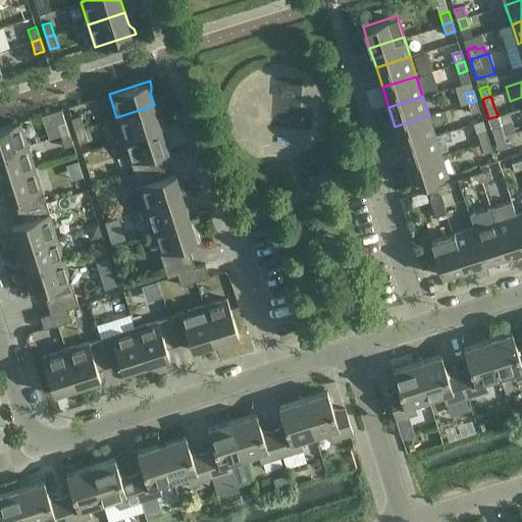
[(476,101),(468,103),(471,113),(479,110),(476,101)]
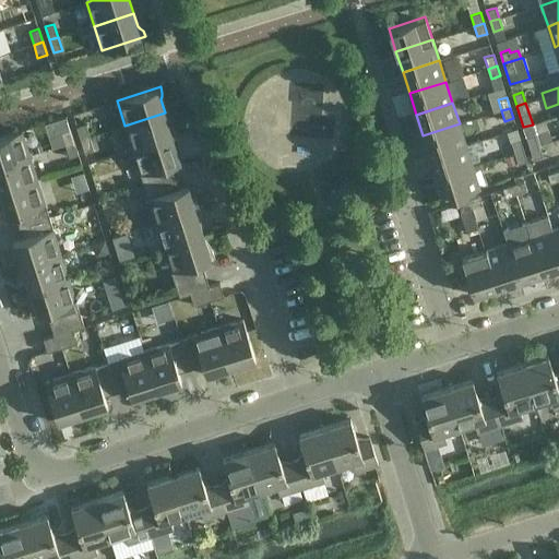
[(125,126),(132,149),(176,135),(174,130),(171,128),(169,126),(165,113),(125,126)]
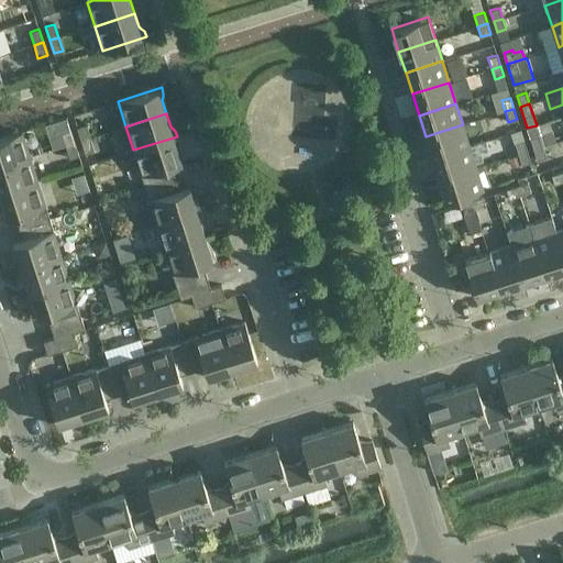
[(77,128),(81,141),(90,138),(86,124),(77,128)]
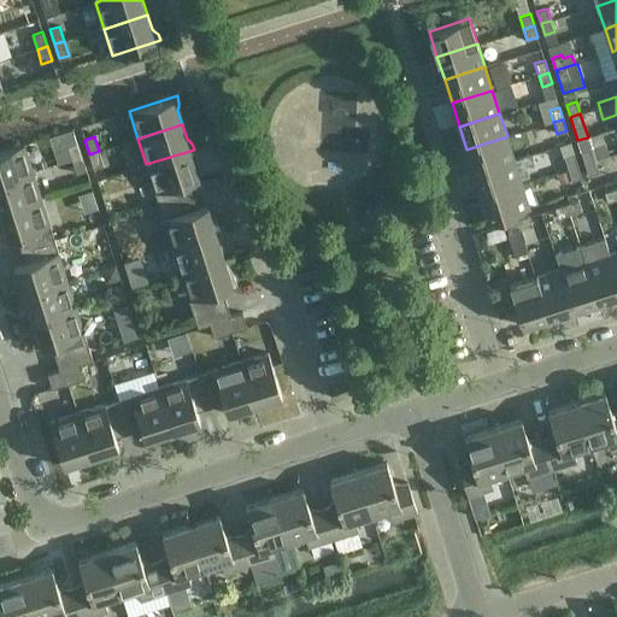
[(466,150),(474,172),(515,160),(507,136),(466,150)]
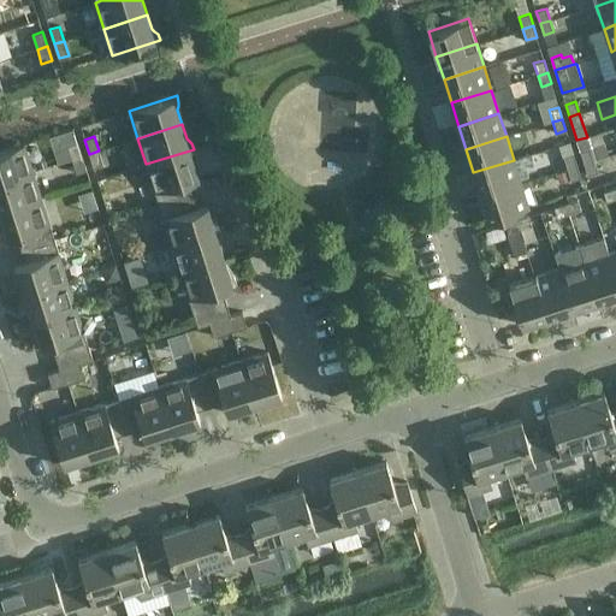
[(82,155),(77,141),(67,144),(72,159),(82,155)]
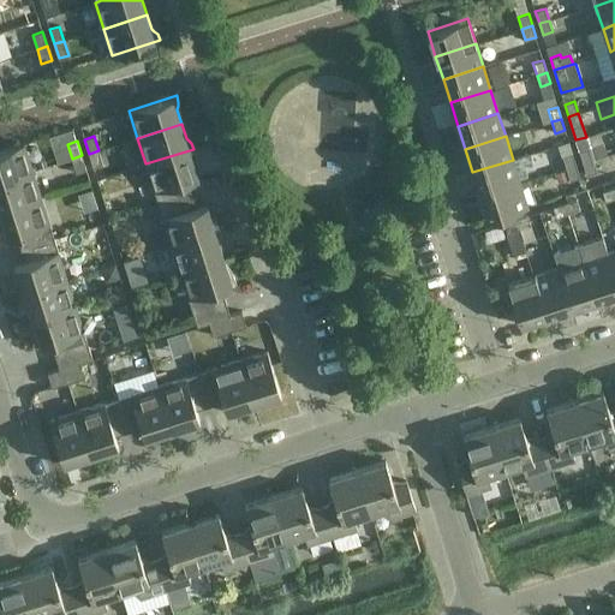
[(0,180),(33,171),(24,144),(0,150),(0,180)]
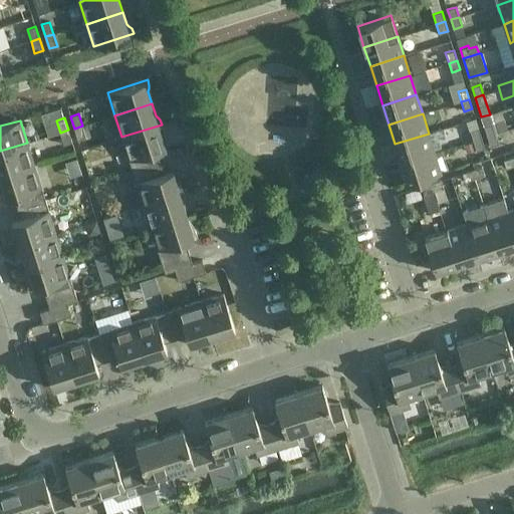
[(484,126),(487,137),(496,134),(493,123),(484,126)]
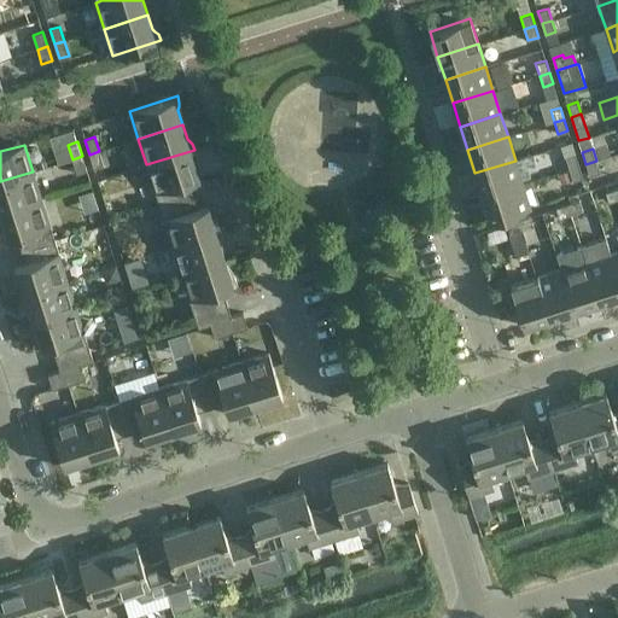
[(194,150),(146,164),(159,205),(192,196),(188,181),(199,178),(194,163),(196,159),(196,155),(196,151),(194,150)]
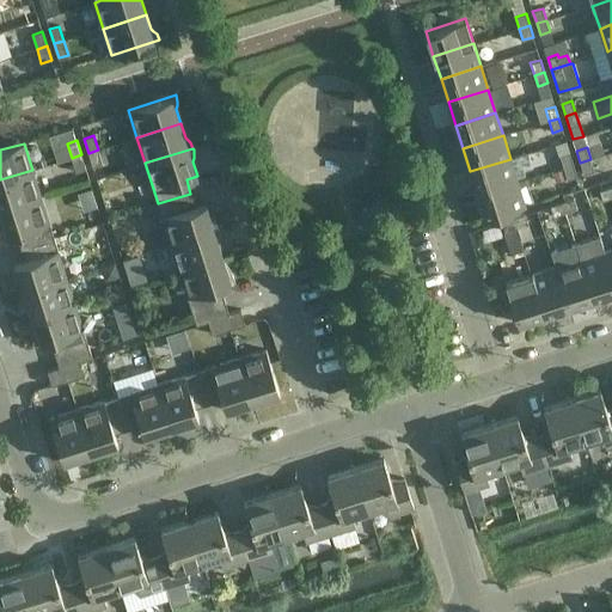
[(103,164),(98,150),(89,153),(93,167),(103,164)]
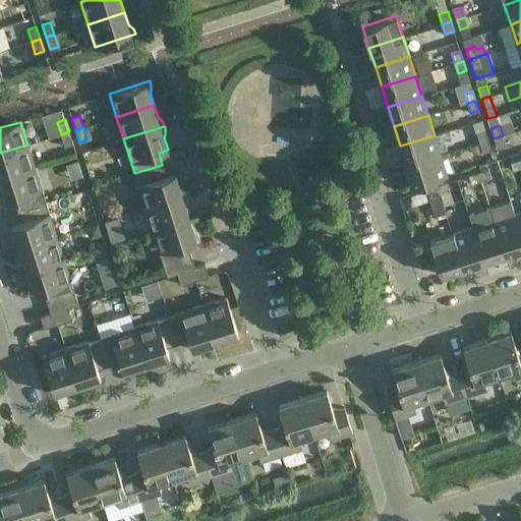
[(476,132),(479,142),(488,139),(484,130),(476,132)]
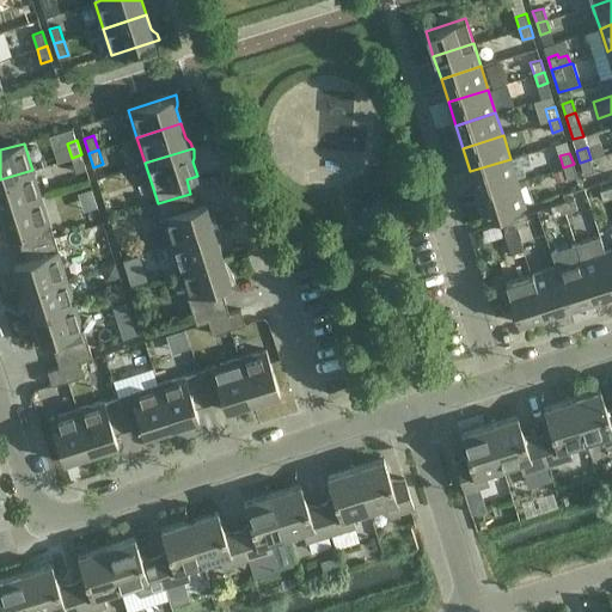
[(86,169),(81,154),(72,158),(77,172),(86,169)]
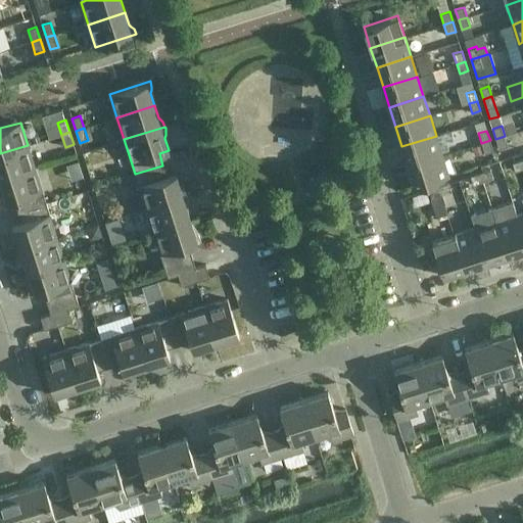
[(401,146),(408,167),(442,155),(436,136),(401,146)]
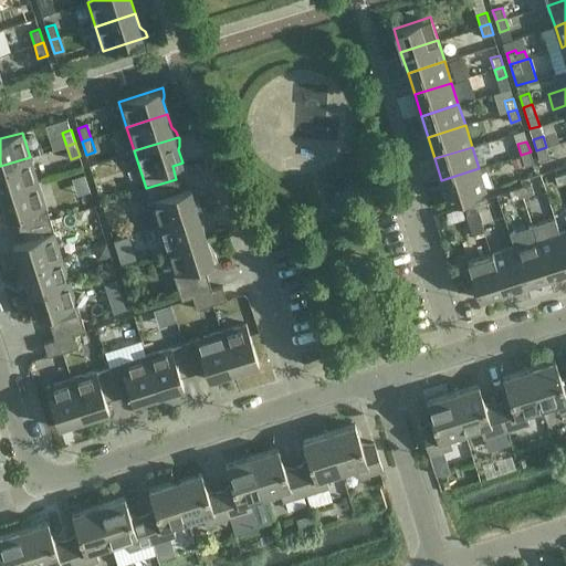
[(546,147),(536,150),(540,160),(549,158),(546,147)]
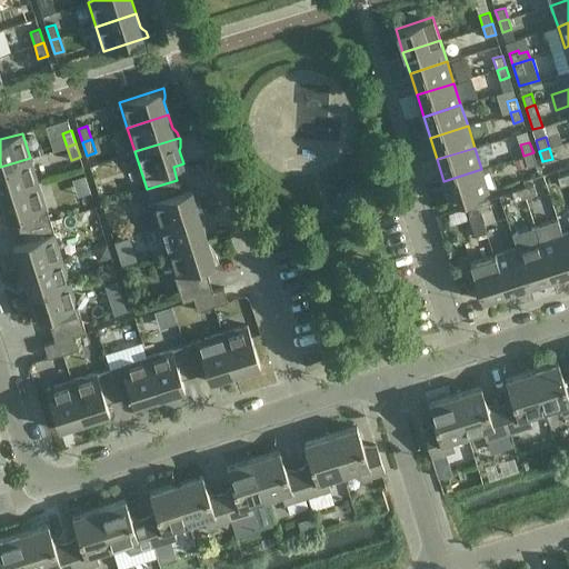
[(533,152),(523,156),(527,167),(537,163),(533,152)]
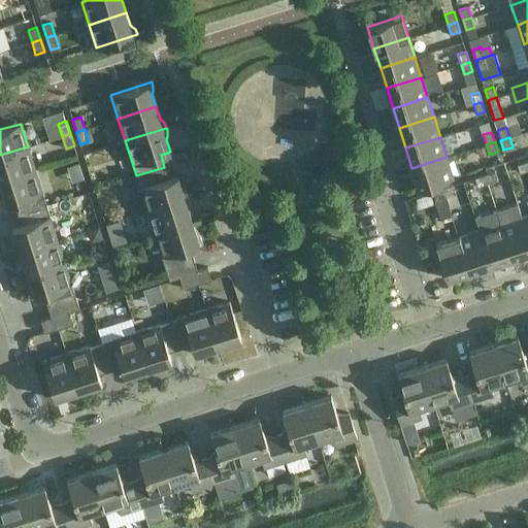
[(0,179),(35,169),(28,146),(0,155),(0,179)]
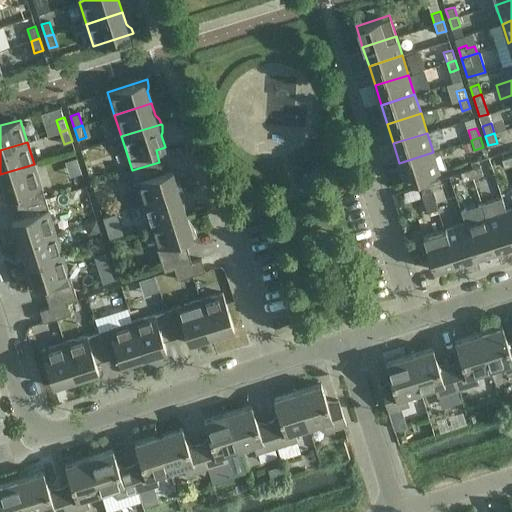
[(433,152),(399,163),(406,183),(439,173),(433,152)]
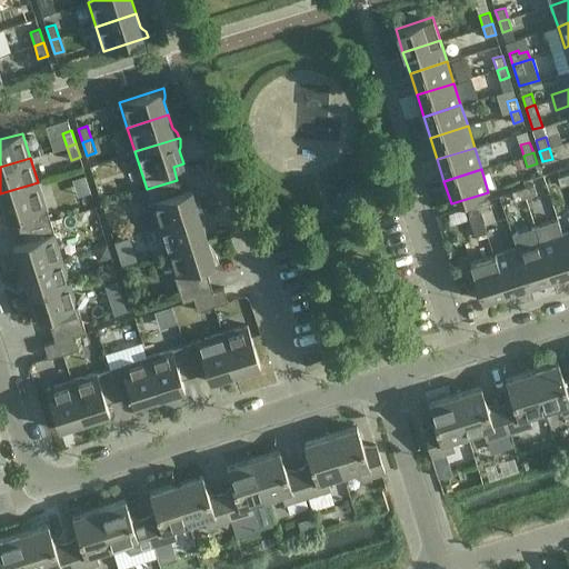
[(568,183),(568,176),(568,173),(557,177),(560,187),(568,183)]
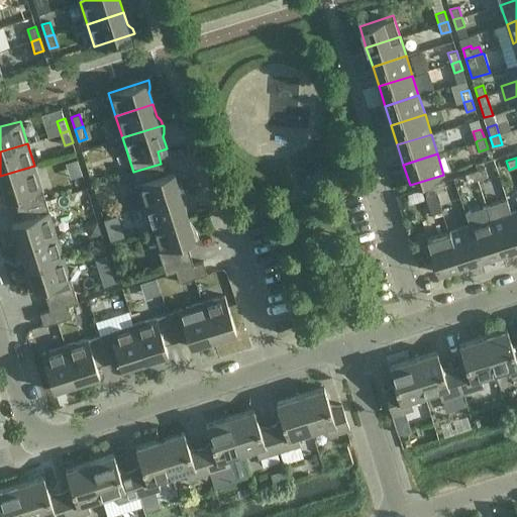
[(161,164),(133,172),(144,206),(185,193),(184,192),(183,189),(181,187),(178,185),(174,172),(165,175),(161,164)]
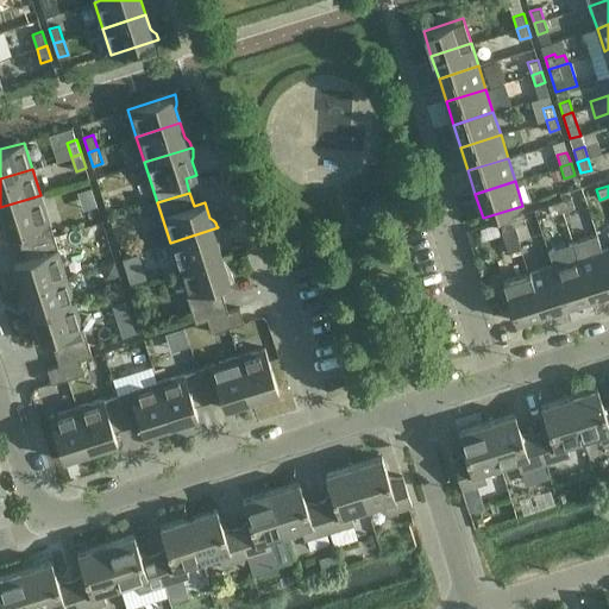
[(17,232),(22,246),(54,236),(41,195),(0,207),(0,219),(1,220),(6,236),(17,232)]
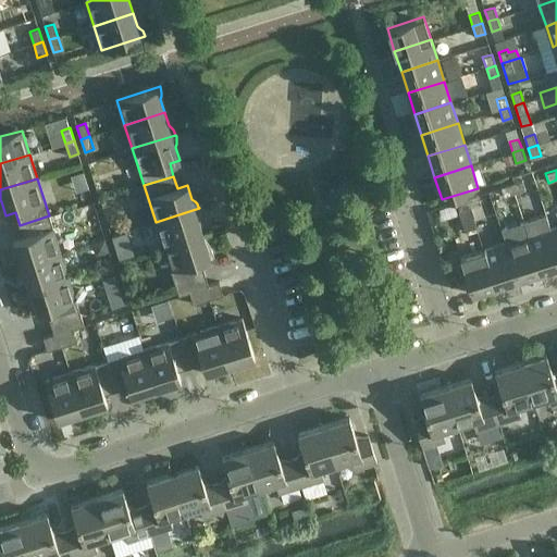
[(522,181),(511,184),(515,194),(525,189),(522,181)]
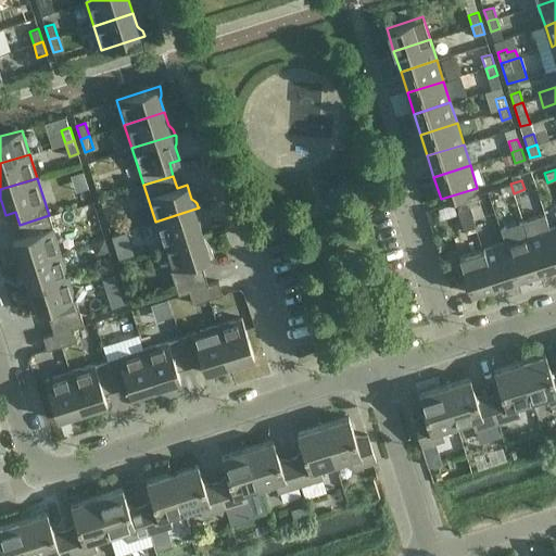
[(514,193),(510,184),(500,187),(503,197),(514,193)]
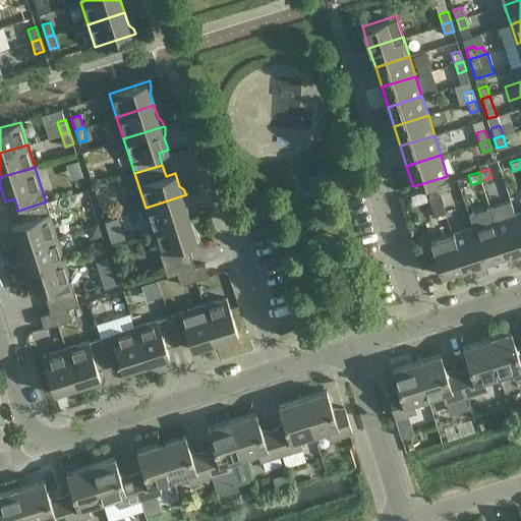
[(447,182),(437,185),(440,194),(450,191),(447,182)]
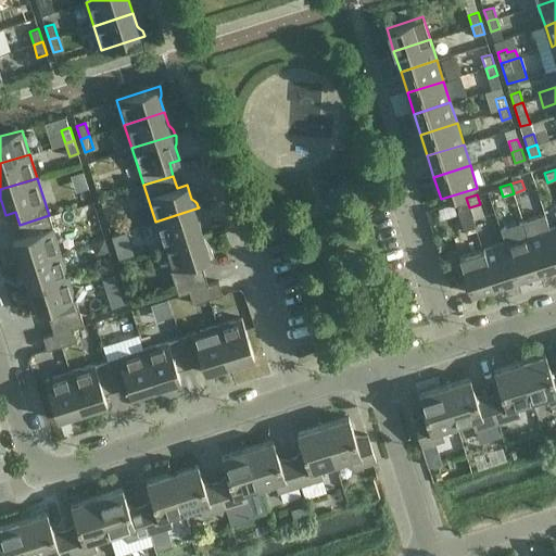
[(474,222),(466,198),(455,201),(463,225),(474,222)]
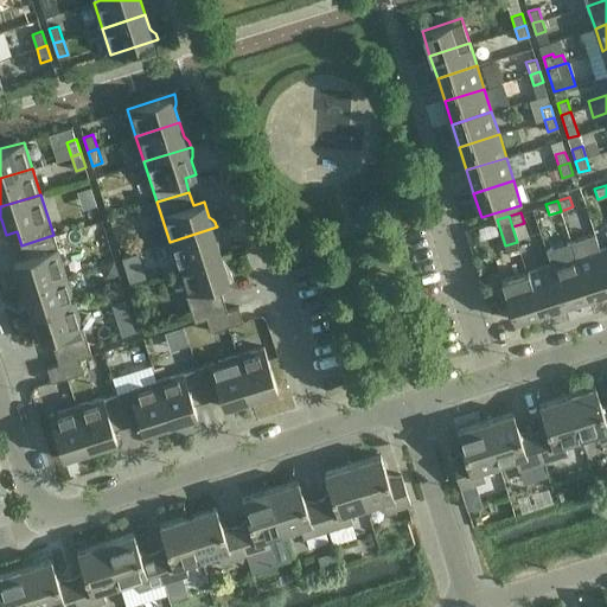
[(170,242),(178,268),(221,254),(216,240),(217,236),(218,232),(217,227),(170,242)]
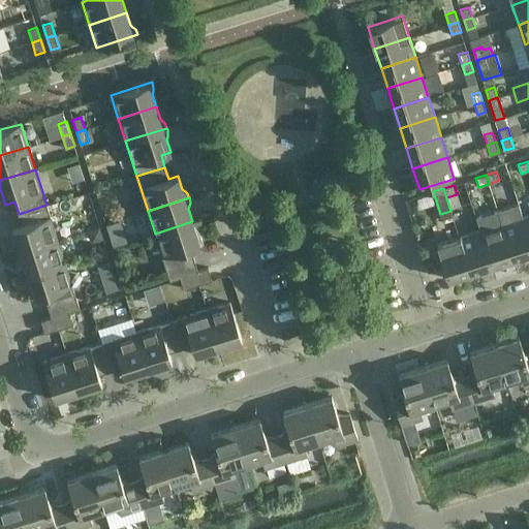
[(47,205),(19,214),(22,225),(12,228),(17,241),(16,244),(16,248),(16,251),(17,252),(58,240),(47,205)]
